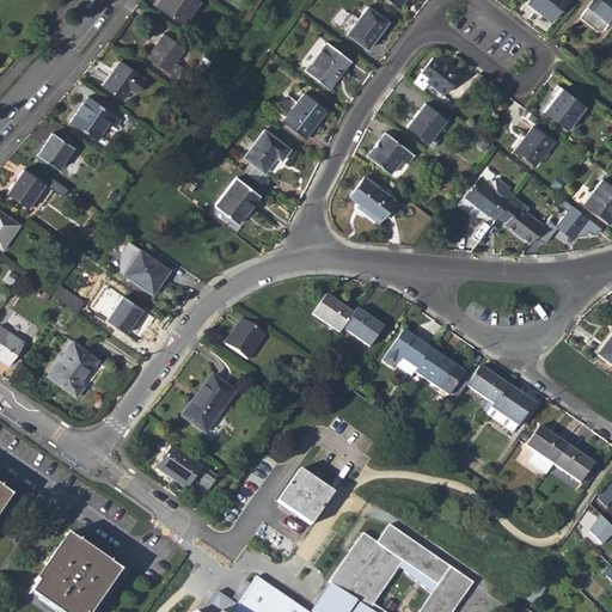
[(183,26),(201,1),(199,0),(157,0),(154,6),(183,26)]
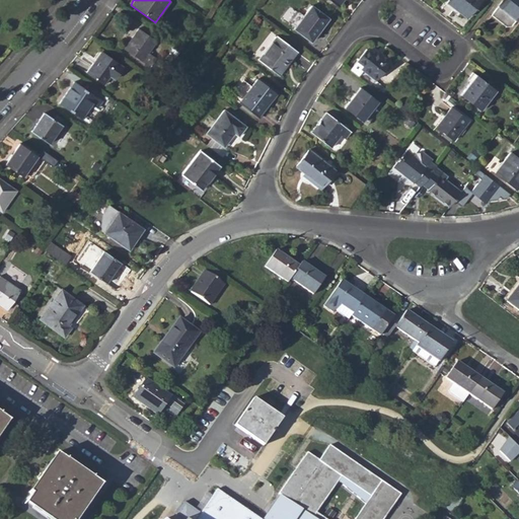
[(466,18),(480,0),(448,0),(447,3),(466,18)]
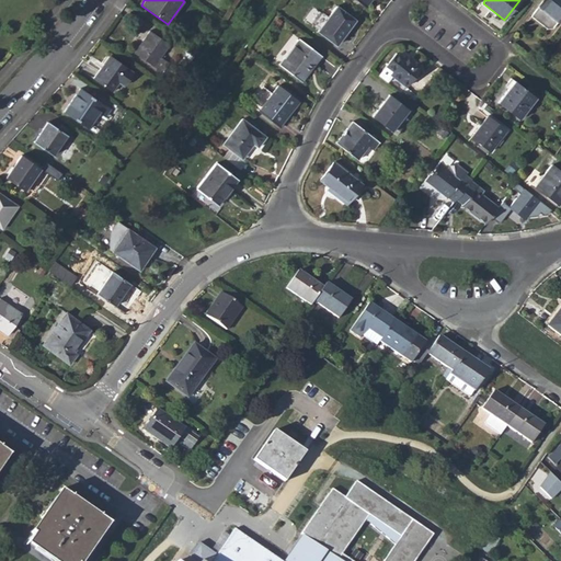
[(552,29),(560,16),(560,0),(544,0),(531,18),(547,29),(552,29)]
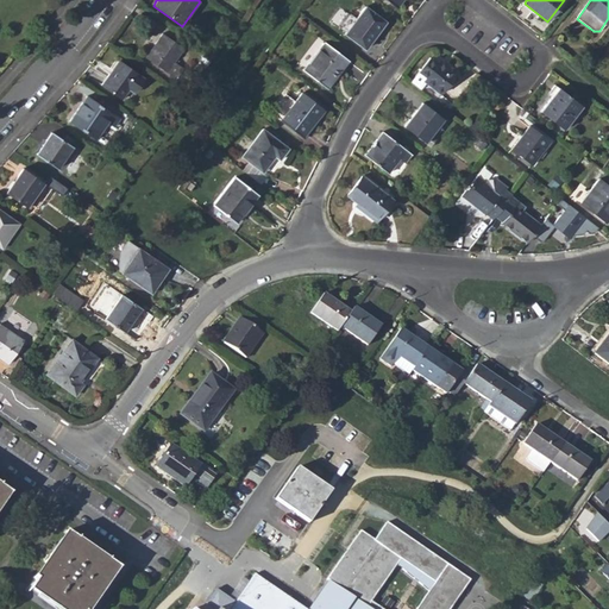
[(365,6),(356,18),(350,14),(340,27),(346,31),(344,33),(364,48),(377,30),(378,32),(385,22),(365,6)]
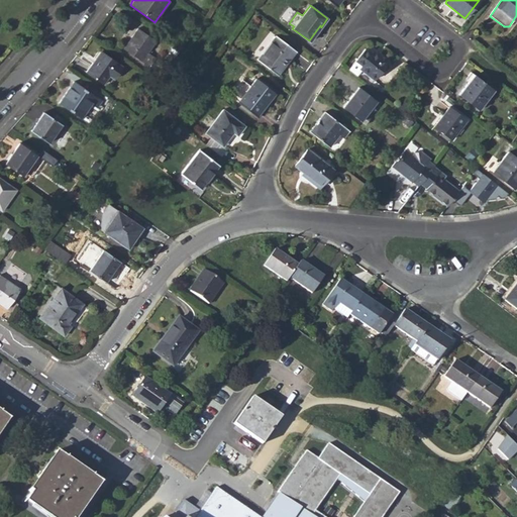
[(309,40),(310,42),(321,27),(320,25),(309,40)]
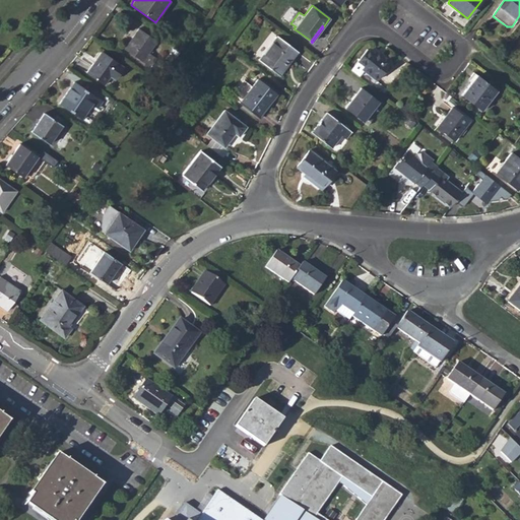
[(148,53),(156,41),(139,28),(125,50),(150,67),(156,58),(150,54),(149,55),(147,54),(148,53)]
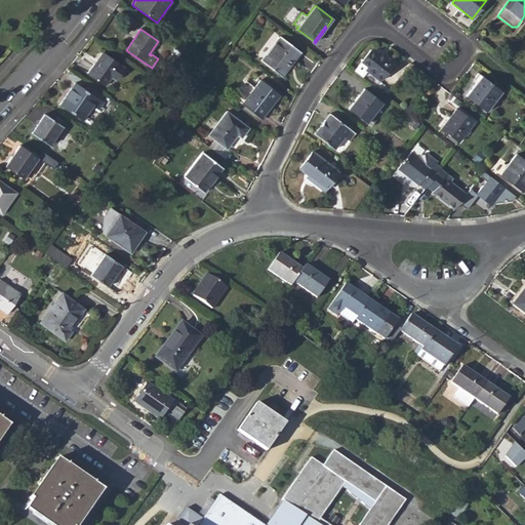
[(282,77),(300,51),(280,36),(260,61),(282,77)]
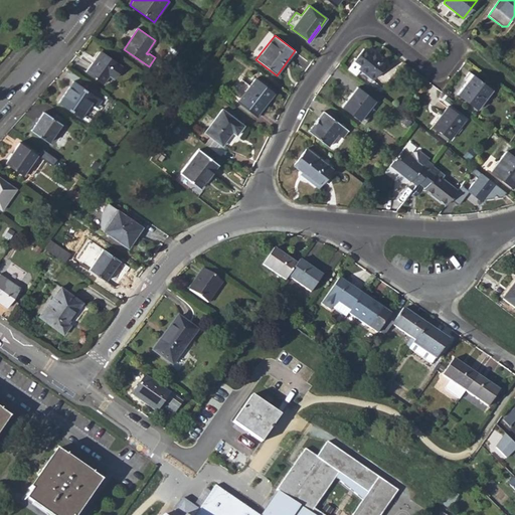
[(373,79),(386,61),(371,50),(369,52),(363,48),(347,69),(355,75),(360,69),(373,79)]
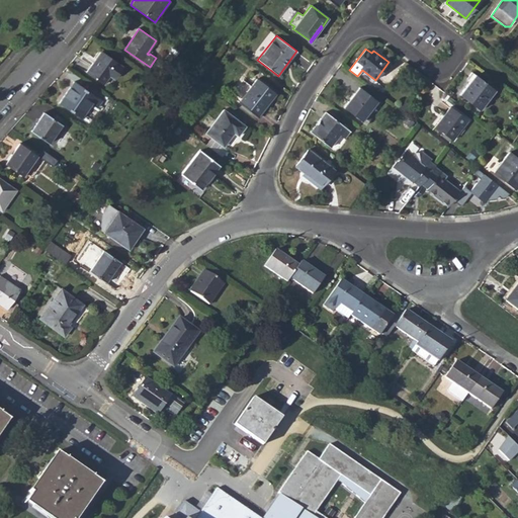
[(114,79),(122,67),(102,53),(97,60),(96,59),(86,72),(103,85),(109,76),(114,79)]
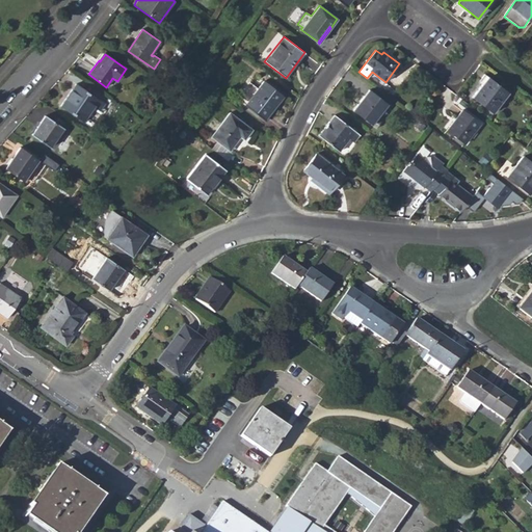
[(493,112),(508,91),(484,74),(479,82),(482,84),(472,98),(493,112)]
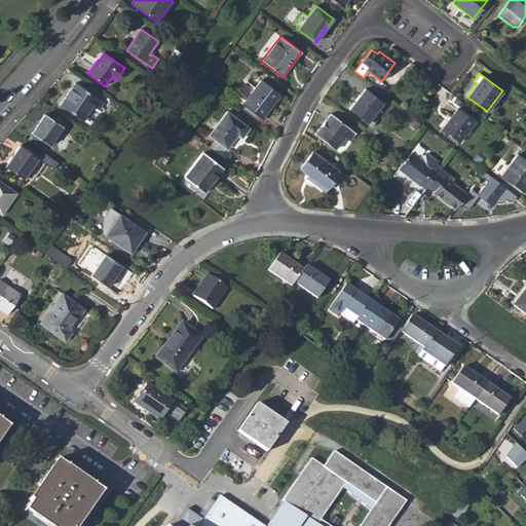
[(270,109),(280,95),(260,79),(241,104),(261,118),(269,108),(270,109)]
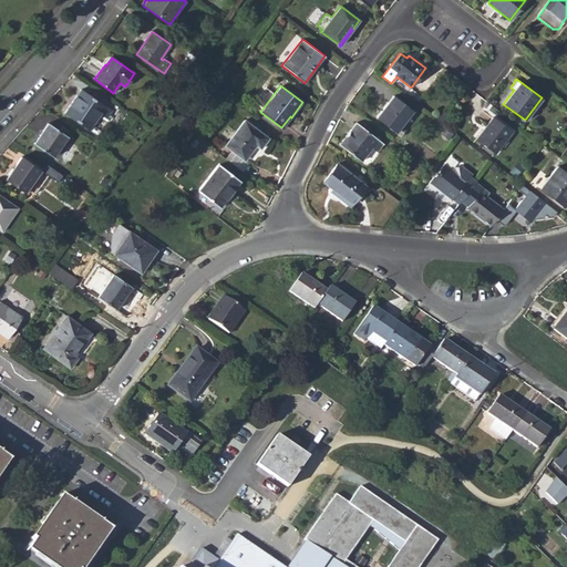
[(107,117),(112,111),(81,90),(65,113),(90,130),(101,113),(107,117)]
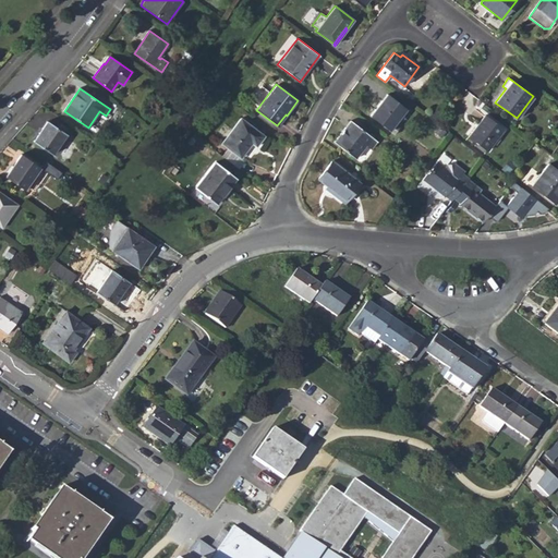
[(389,130),(405,108),(387,94),(371,116),(389,130)]
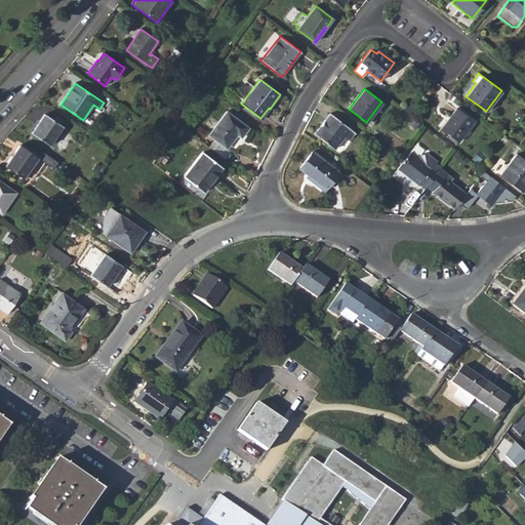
[(458,142),(474,121),(456,108),(441,128),(458,142)]
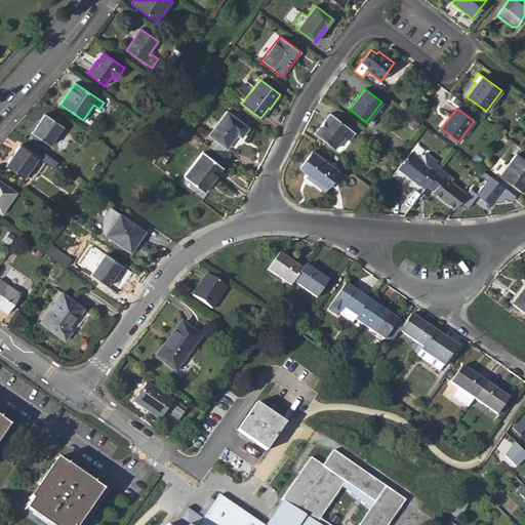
[(241,137),(249,128),(227,111),(208,134),(227,149),(237,134),(241,137)]
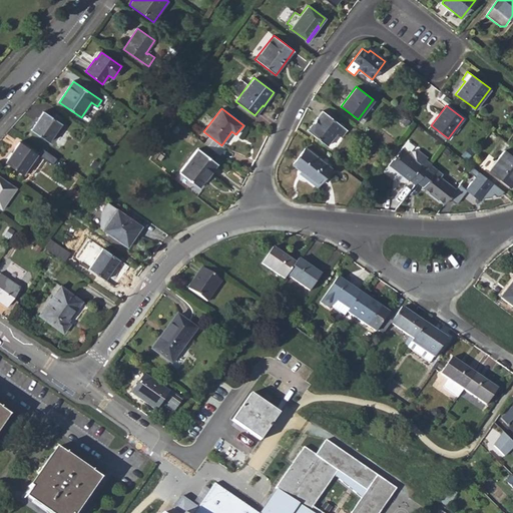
[(48,142),(62,123),(43,110),(30,130),(48,142)]
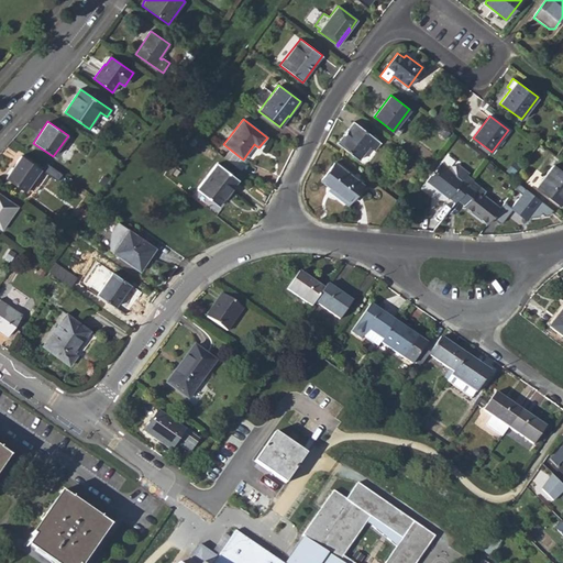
[(374,150),(379,142),(354,122),(337,144),(357,159),(368,146),(374,150)]
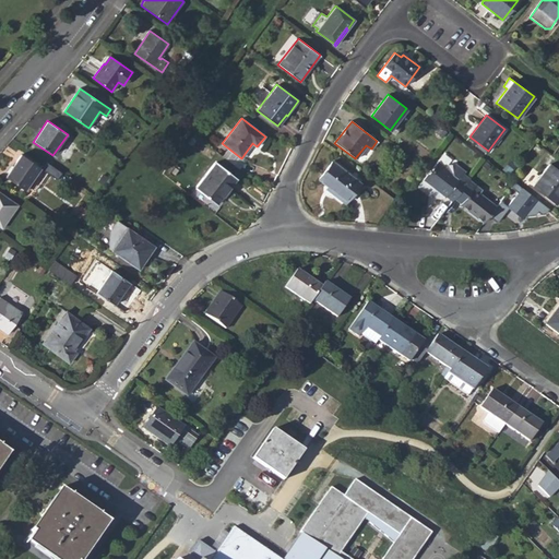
[(25,190),(40,167),(21,154),(6,177),(25,190)]
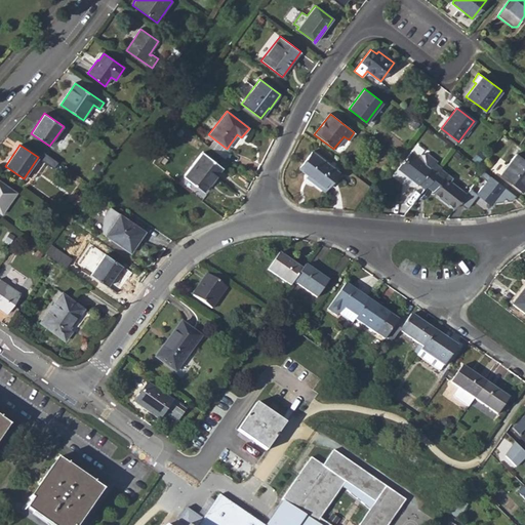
[(370,153),(376,157),(380,152),(375,148),(370,153)]
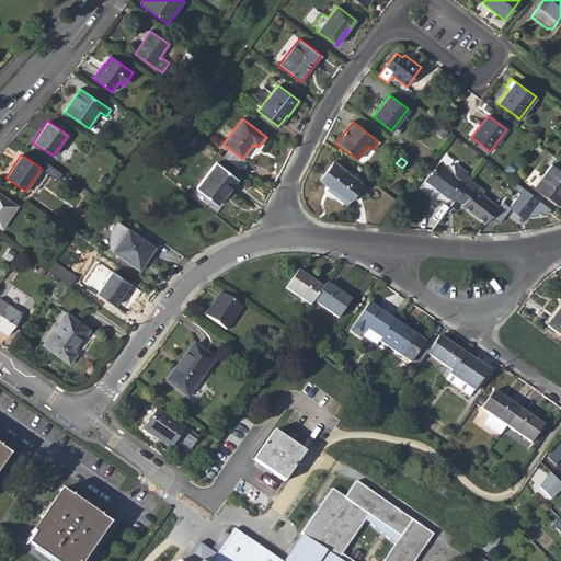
[(346,204),(362,183),(333,161),(319,180),(328,186),(339,194),(336,196),(346,204)]
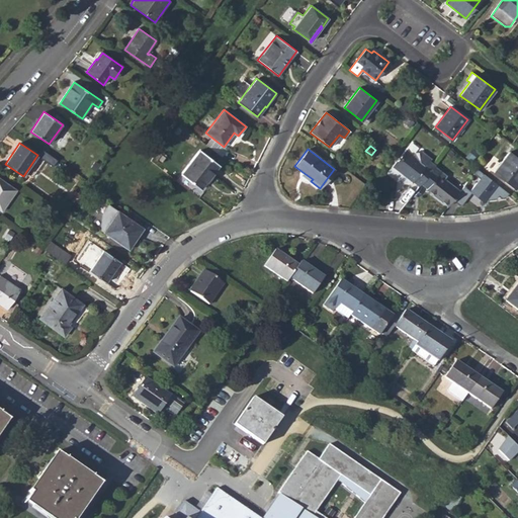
[(211,176),(220,165),(200,150),(181,175),(198,188),(208,174),(211,176)]
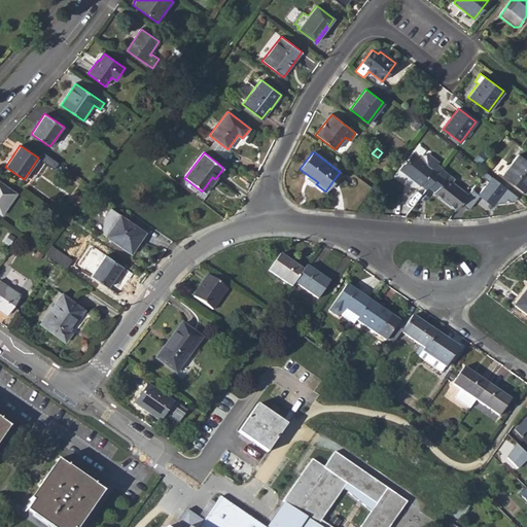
[(399,170),(419,185),(420,184),(426,189),(440,171),(434,167),(437,162),(428,154),(423,155),(421,159),(420,157),(413,152),(399,170)]
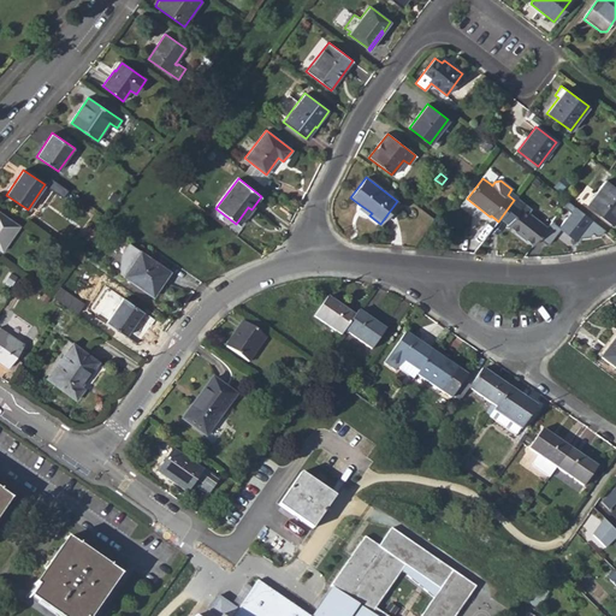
[(614,225),(615,221),(615,188),(605,181),(587,205),(614,225)]
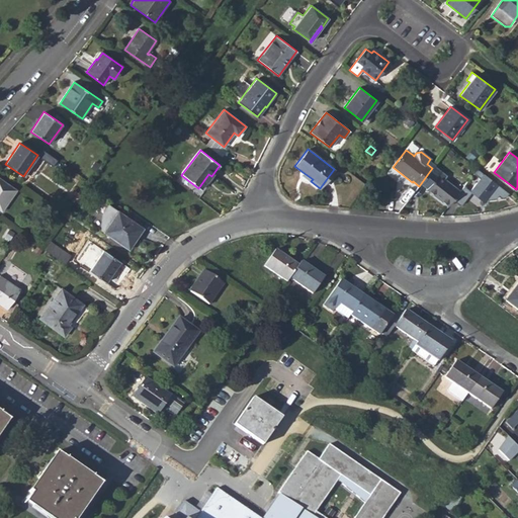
[(436,163),(430,159),(427,164),(432,168),(436,163)]
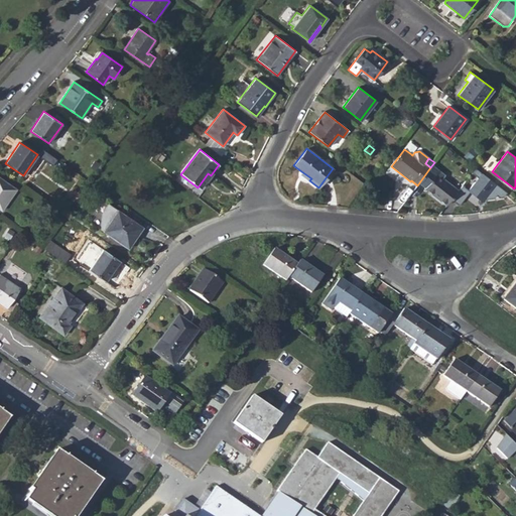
[(300,173),(309,180),(311,178),(301,171),(300,173)]
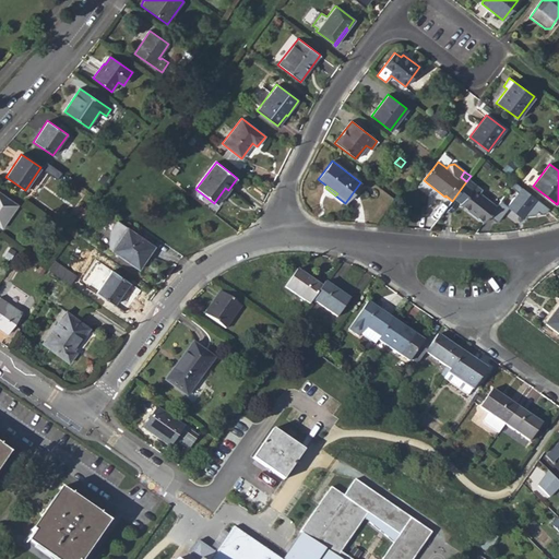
[(479,193),(482,190),(475,186),(460,205),(484,223),(496,205),(479,193)]
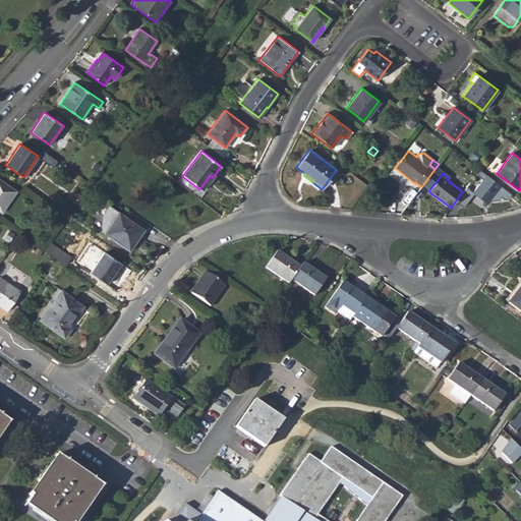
[(507,198),(511,192),(487,173),(472,191),(490,206),(500,193),(507,198)]
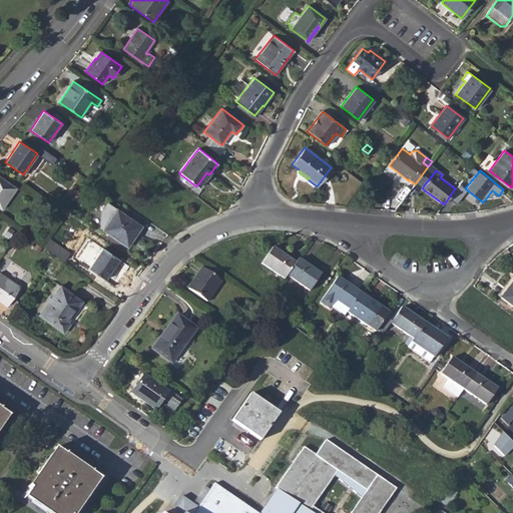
[(196,186),(199,188),(209,174),(206,172),(196,186)]
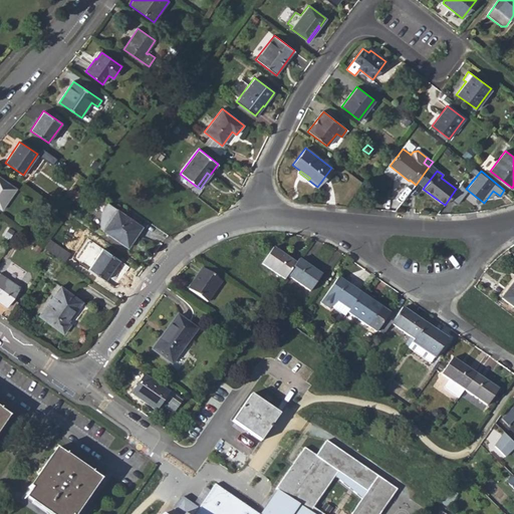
[(0,208),(2,210),(16,189),(0,177),(0,208)]
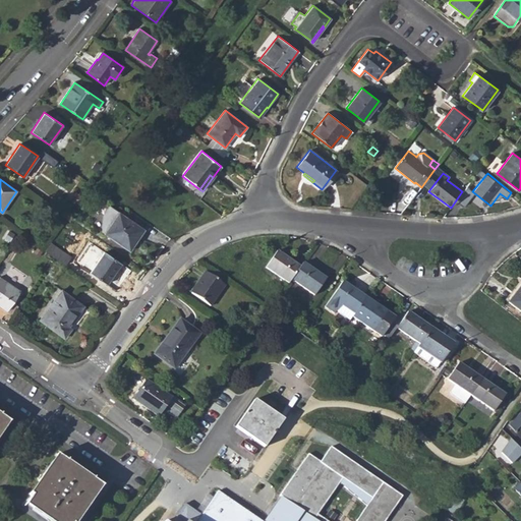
[(70,200),(75,204),(80,196),(75,192),(70,200)]
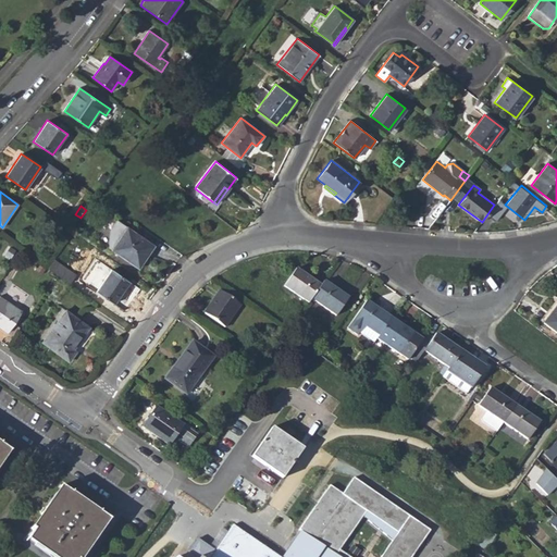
[(138,268),(155,246),(127,227),(111,249),(138,268)]
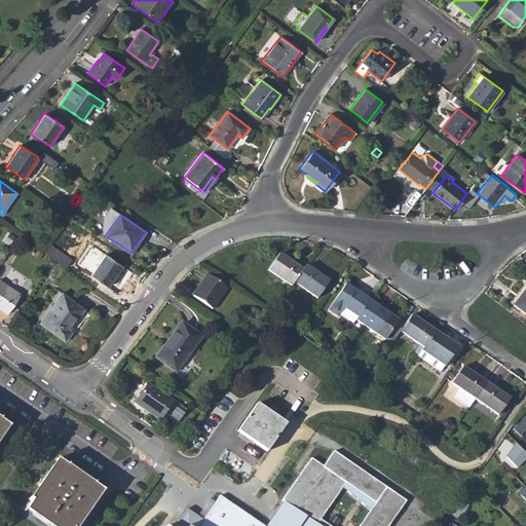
[(16,240),(23,246),(27,240),(20,236),(16,240)]
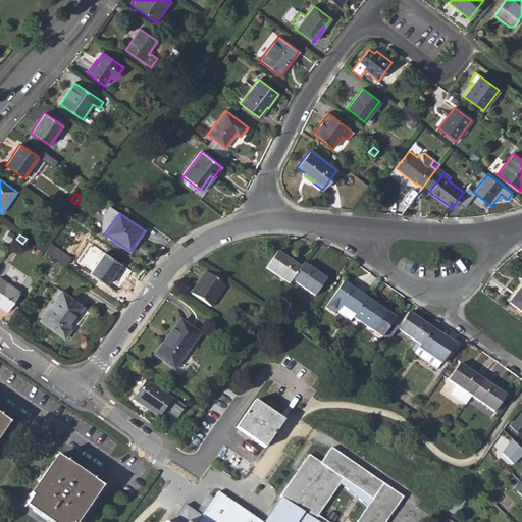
[(52,244),(47,252),(67,263),(72,255),(52,244)]
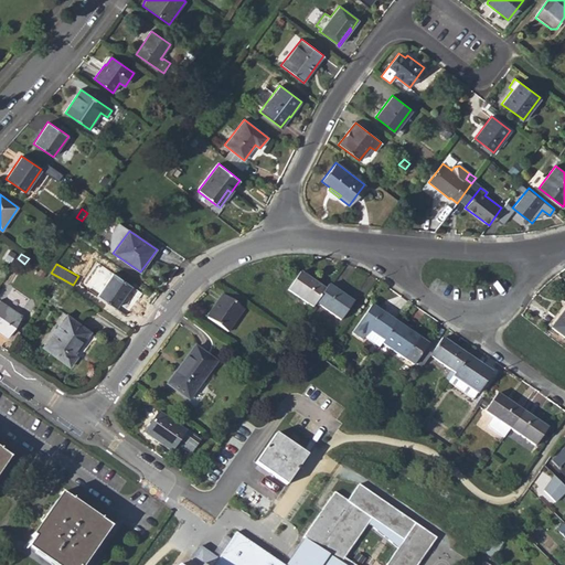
[(307,281),(309,279),(300,273),(287,290),(313,308),(316,304),(326,290),(316,284),(315,286),(307,281)]
